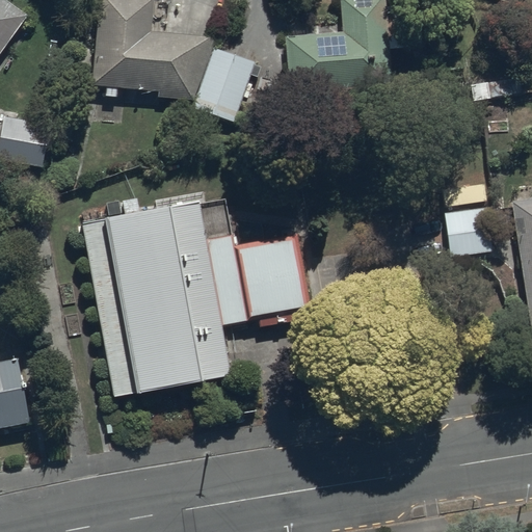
[(8,0),(0,0),(0,52),(28,12),(8,0)]
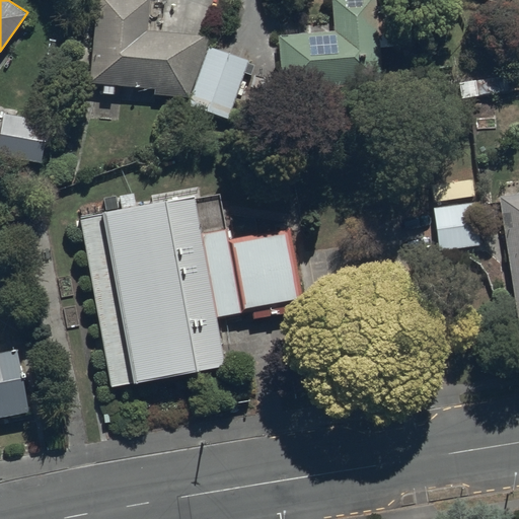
[(149,0),(96,0),(88,82),(155,87),(155,94),(188,96),(184,103),(228,119),(248,59),(208,45),(212,34),(147,28),(149,0)]
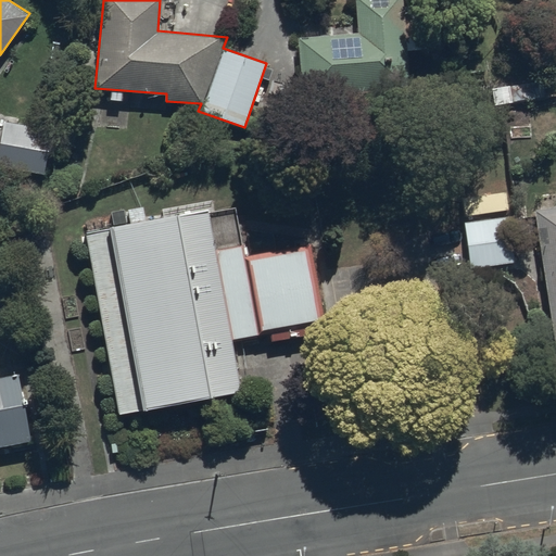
[(403,0),(355,0),(357,34),(299,37),(302,95),(407,90),(406,51),(429,50),(427,3),(403,4),(403,0)]
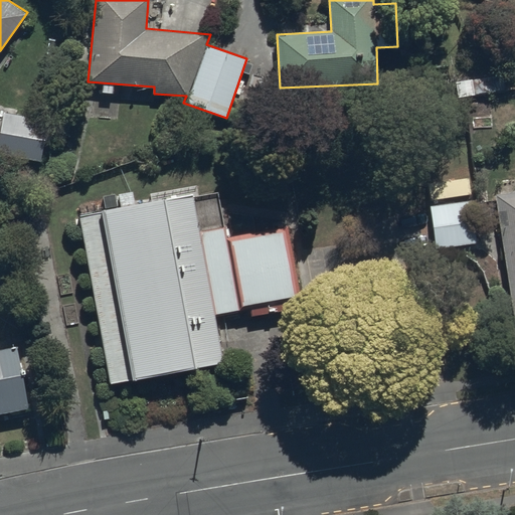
[(47,119),(3,112),(0,127),(0,153),(41,160),(47,119)]
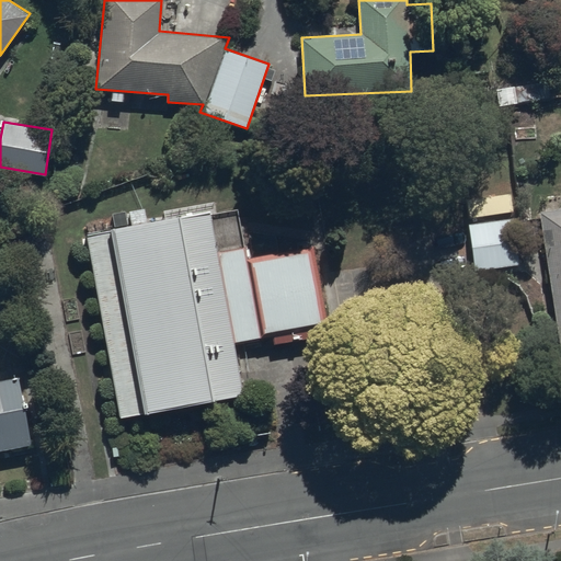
[(560,208),(540,212),(560,357),(560,208)]
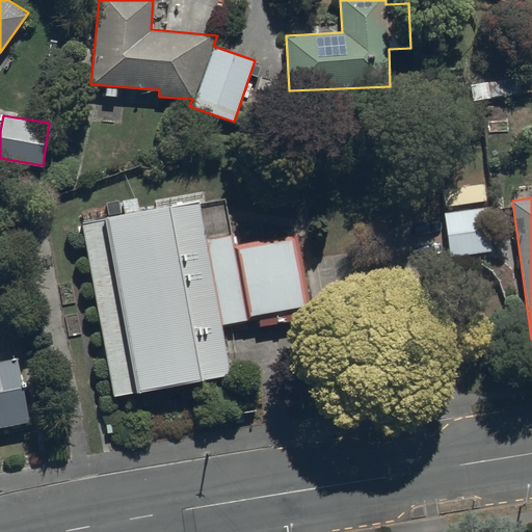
[(227,198),(84,222),(113,395),(234,375),(224,323),(313,309),(299,231),(234,242),(227,198)]
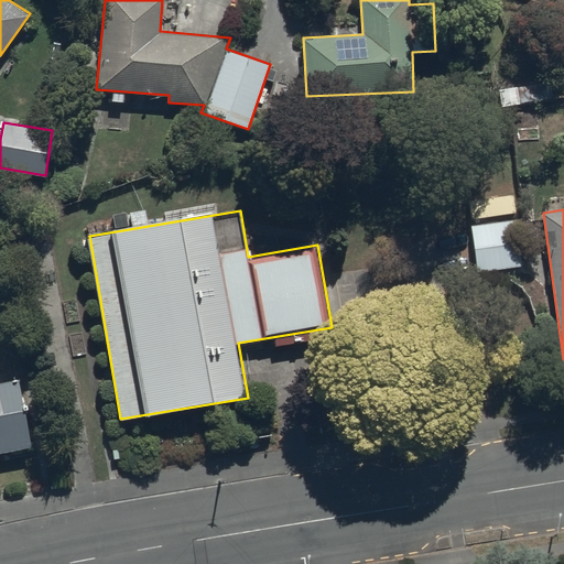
[(518,218),(470,224),(476,273),(524,268),(518,218)]
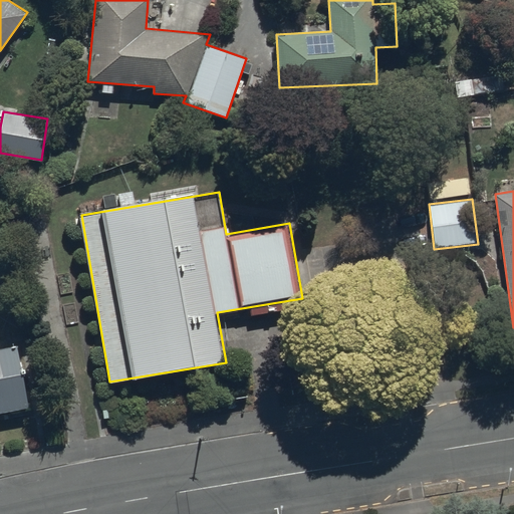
[(0,413),(29,409),(18,345),(0,348),(0,413)]
